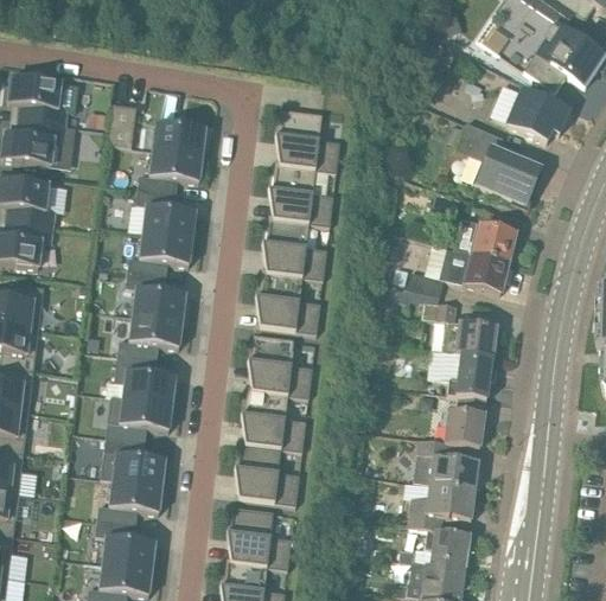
[(575,12),(557,0),(522,0),(554,21),(534,52),(535,53),(523,71),(554,93),(566,75),(585,87),(604,58),(562,31),(575,12)]
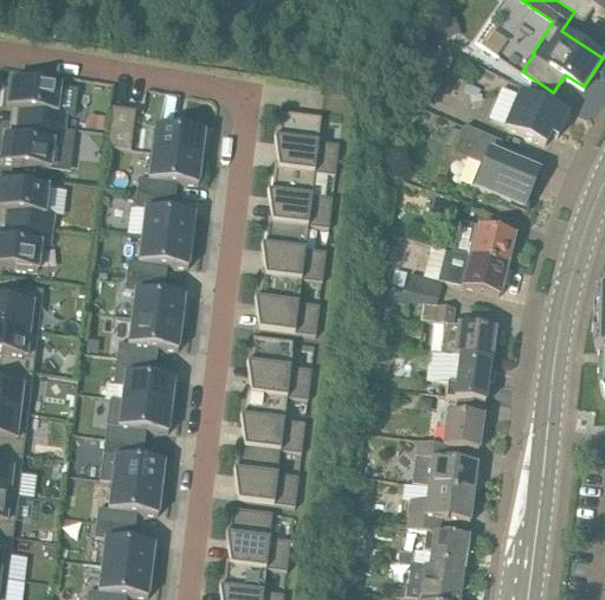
[(557,0),(574,12),(584,18),(593,5),(604,12),(604,0),(557,0)]
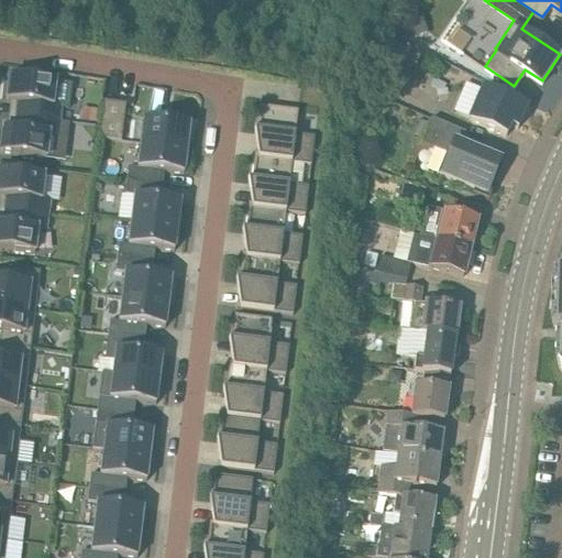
[(428,29),(420,8),(398,15),(407,37),(428,29)]
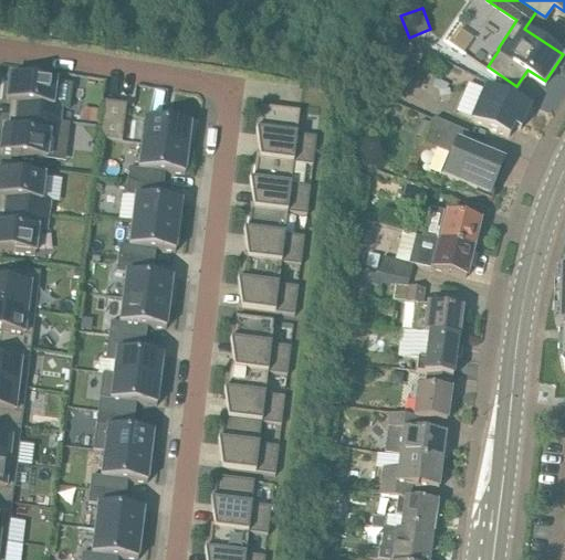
[(417,66),(386,52),(384,55),(376,52),(361,85),(382,95),(385,86),(404,95),(417,66)]
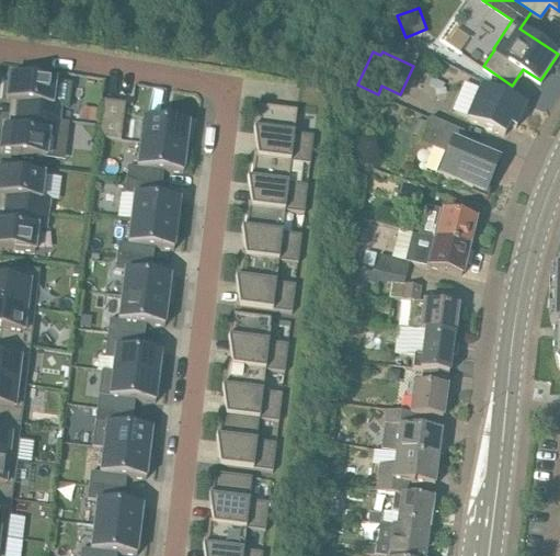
[(56,78),(10,72),(8,97),(20,98),(19,112),(60,117),(63,102),(54,101),(56,78)]
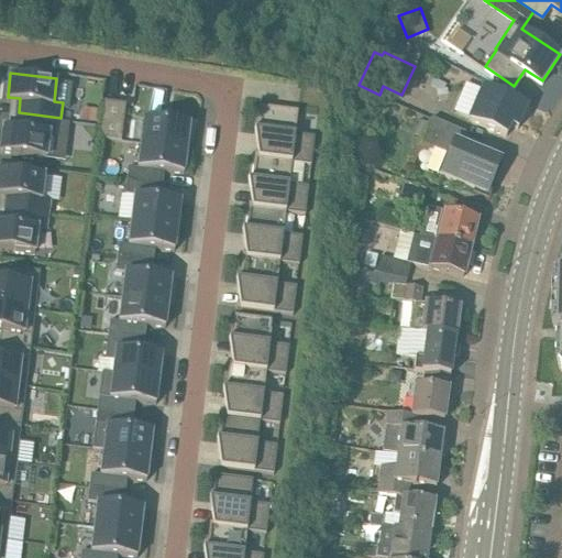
[(518,126),(527,105),(483,86),(470,118),(507,133),(511,122),(518,126)]
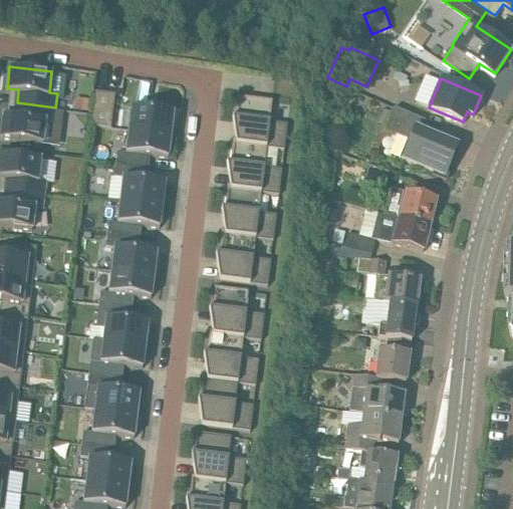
[(91,122),(111,125),(115,91),(95,89),(91,122)]
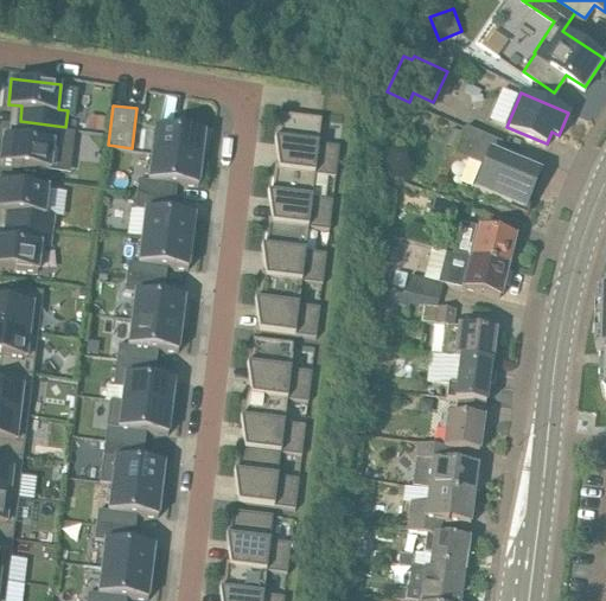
[(275,162),(275,166),(314,171),(336,174),(339,144),(319,141),(321,116),(281,112),(279,136),(275,135),(279,162),(275,162)]
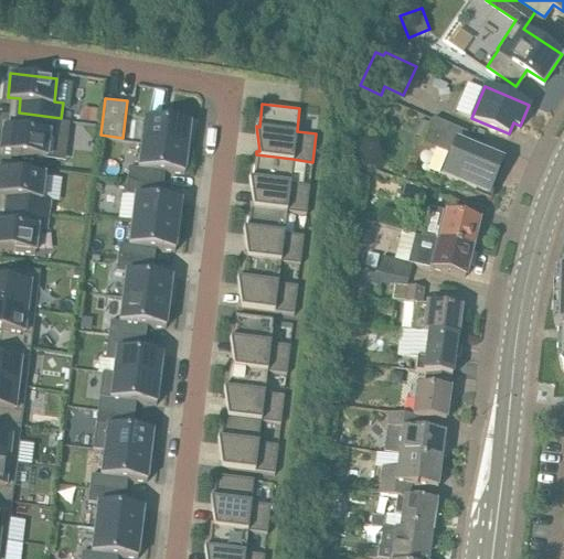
[(59,132),(61,118),(19,113),(17,126),(3,125),(1,149),(48,156),(50,131),(59,132)]
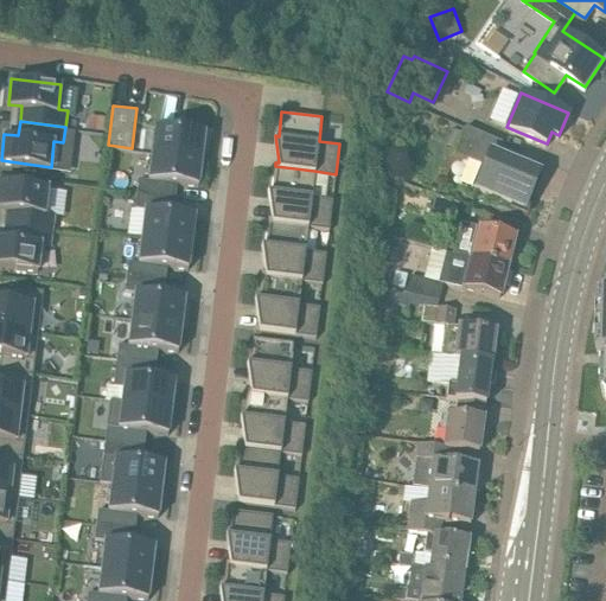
[(202,157),(205,129),(157,123),(153,151),(202,157)]
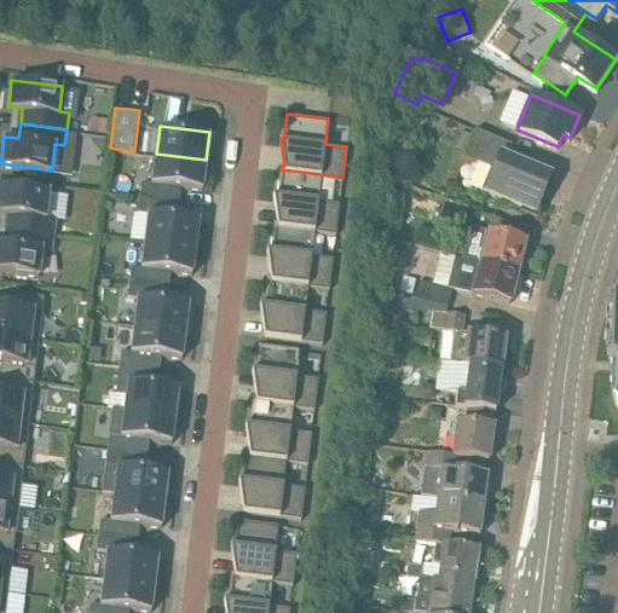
[(548,192),(554,175),(507,156),(513,142),(475,126),(472,132),(466,148),(463,155),(492,167),(484,188),(535,209),(543,190),(548,192)]
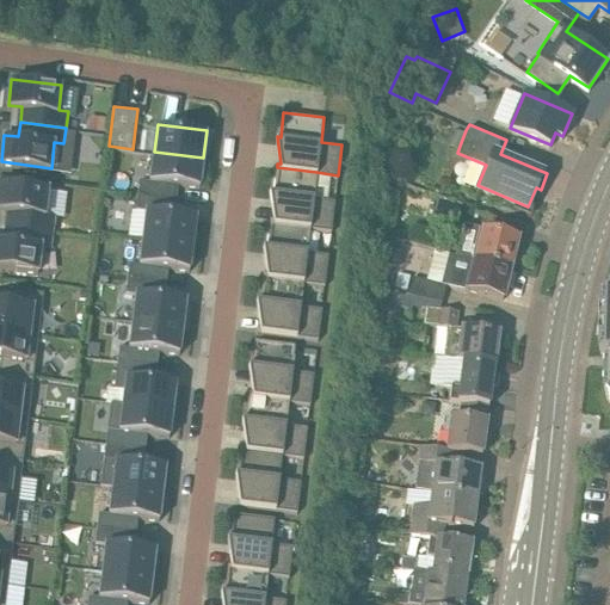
[(460,146),(466,130),(455,125),(449,141),(460,146)]
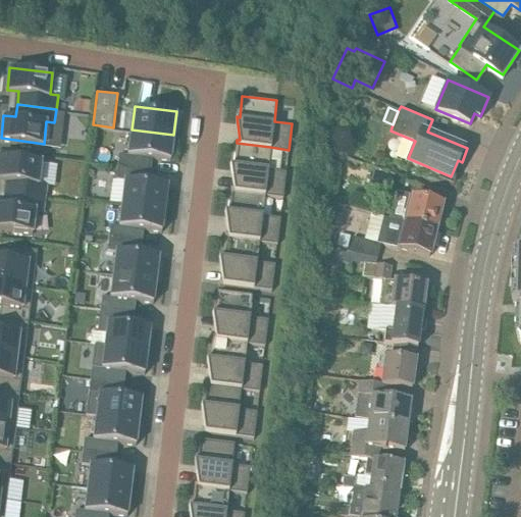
[(173,135),(132,130),(128,152),(120,151),(118,164),(146,167),(147,155),(171,158),(173,135)]
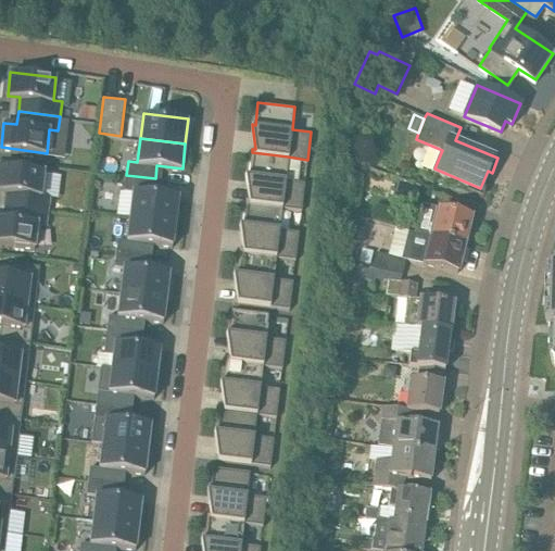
[(246,202),(282,207),(302,209),(305,180),(286,178),(288,157),(252,152),(249,174),(246,174),(249,198),(247,198),(246,202)]
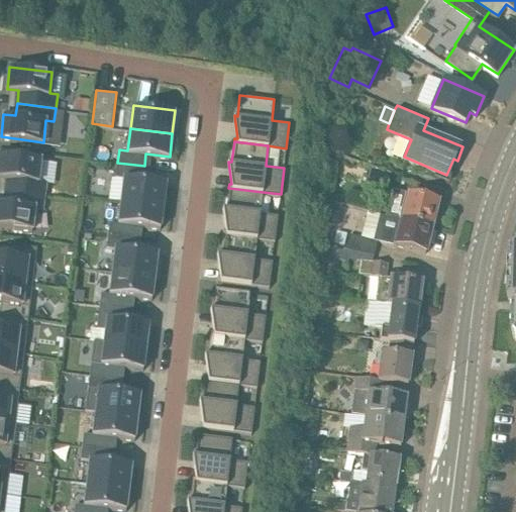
[(41,158),(0,152),(0,176),(8,177),(6,190),(44,194),(46,181),(38,180),(41,158)]
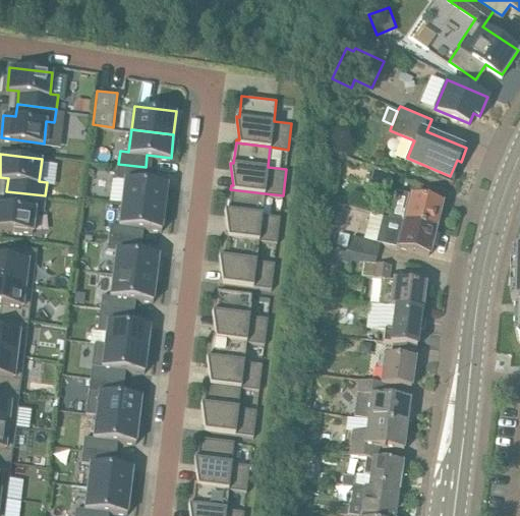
[(168,182),(143,179),(146,167),(118,164),(117,176),(125,177),(123,201),(165,206),(168,182)]
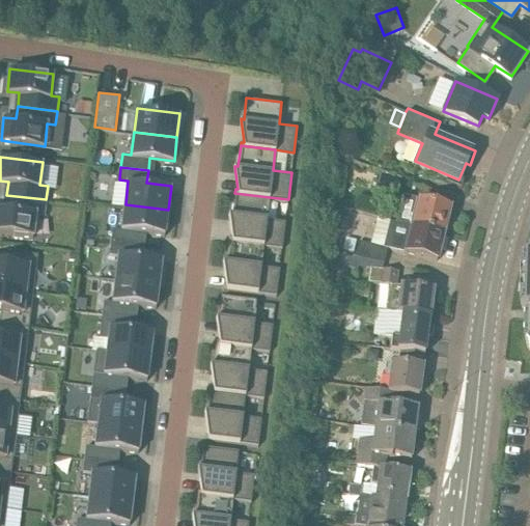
[(400,193),(405,180),(381,173),(380,174),(378,185),(377,187),(400,193)]
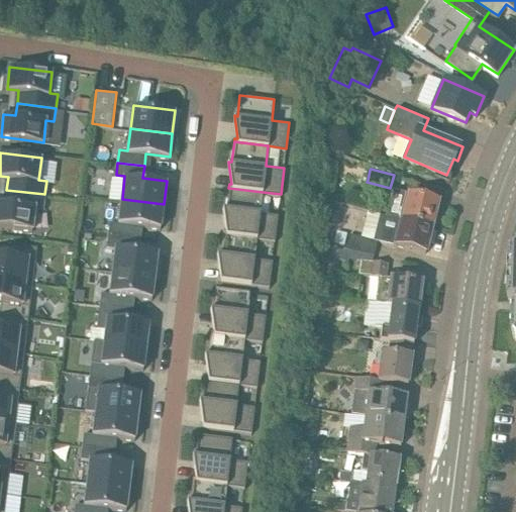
[(223,233),(256,237),(275,239),(278,213),(261,211),(263,192),(228,188),(226,207),(223,207),(226,230),(223,229),(223,233)]
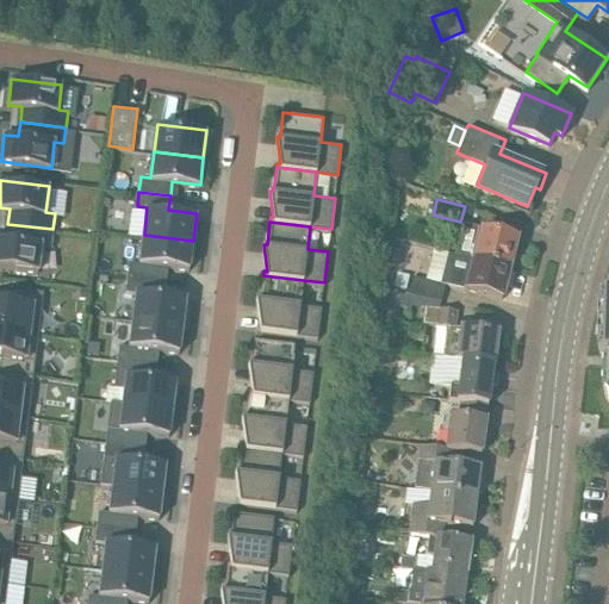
[(457,253),(510,267),(517,236),(464,223),(457,253)]
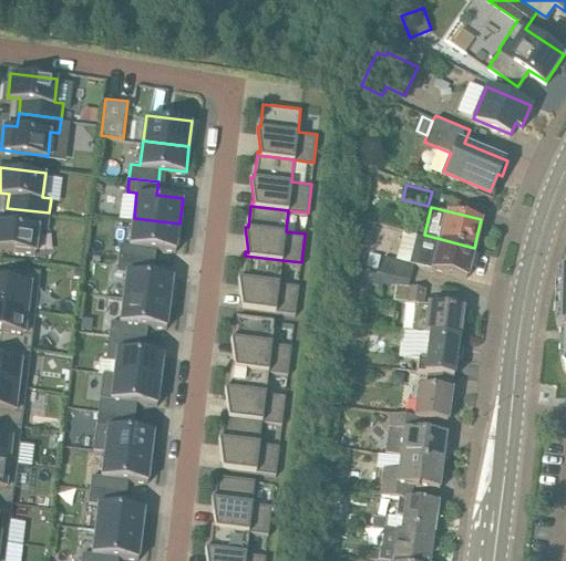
[(48,228),(49,213),(7,208),(6,221),(0,220),(0,246),(35,250),(39,227),(48,228)]
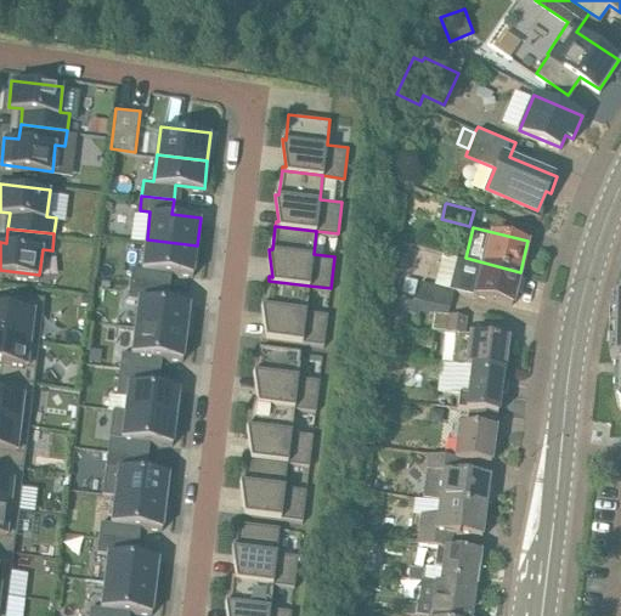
[(147,239),(144,266),(133,265),(131,281),(163,284),(165,270),(193,273),(197,246),(147,239)]
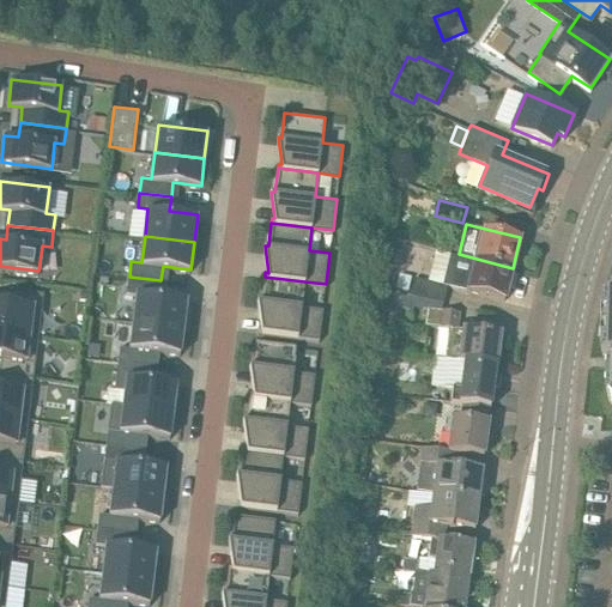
[(513,268),(459,254),(452,253),(444,281),(448,283),(506,296),(513,268)]
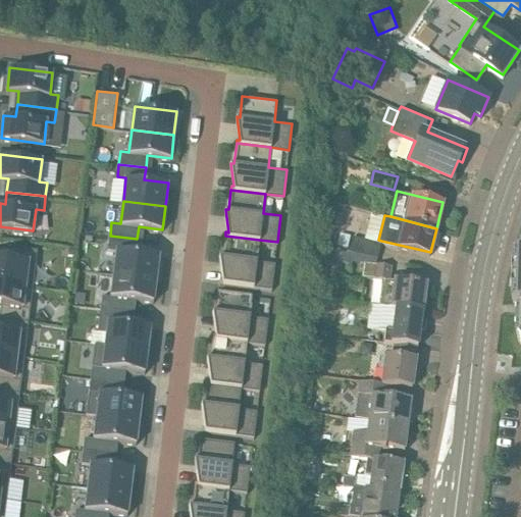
[(340,230),(336,243),(347,245),(350,234),(340,230)]
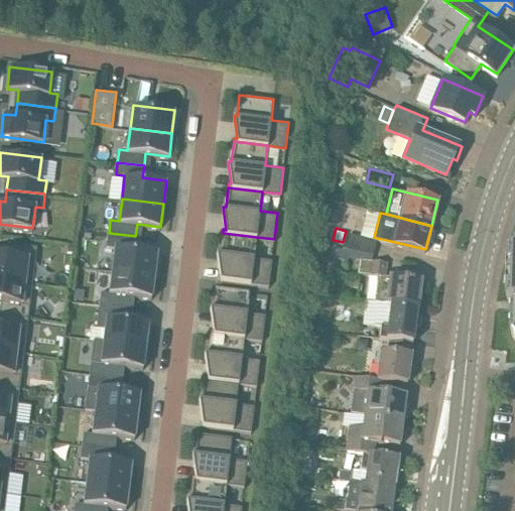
[(374,253),(377,238),(349,231),(346,246),(374,253)]
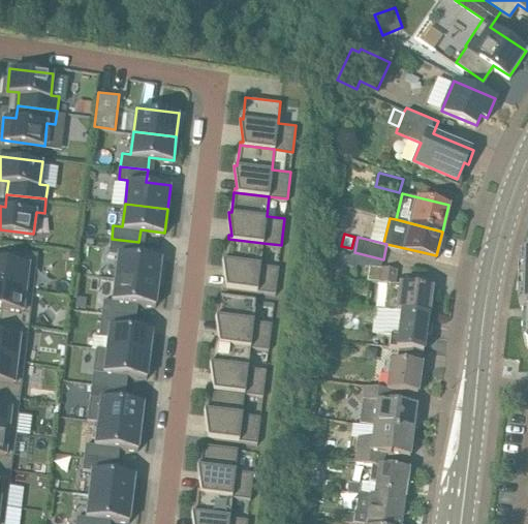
[(137,254),(138,242),(112,239),(110,251),(119,252),(116,275),(158,281),(161,257),(137,254)]
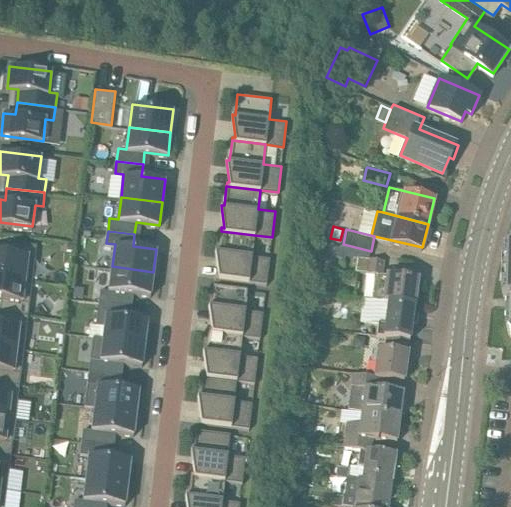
[(216,273),(215,276),(267,282),(270,257),(252,255),(254,235),(221,231),(218,251),(215,250),(218,273),(216,273)]
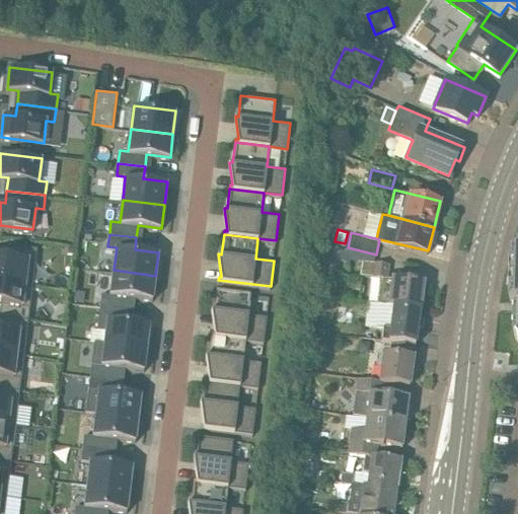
[(75,251),(76,243),(68,242),(67,250),(75,251)]
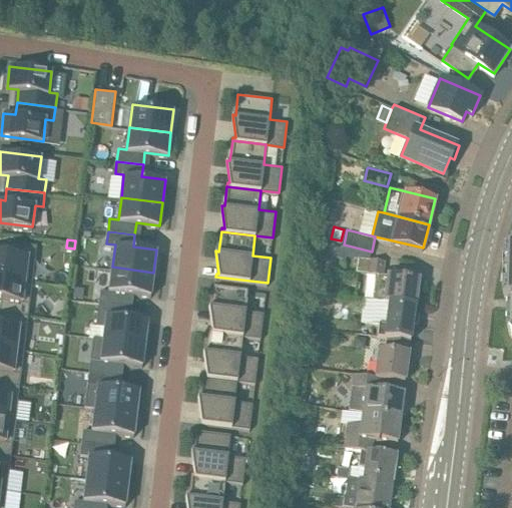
[(0,275),(32,279),(37,243),(9,240),(8,252),(0,251),(0,275)]
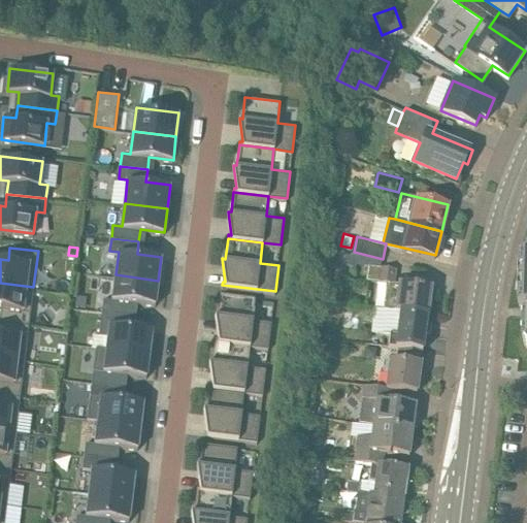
[(393,308),(427,313),(427,312),(428,308),(429,308),(431,298),(429,298),(430,286),(397,282),(399,267),(367,263),(365,276),(371,278),(367,305),(375,306),(393,308)]
